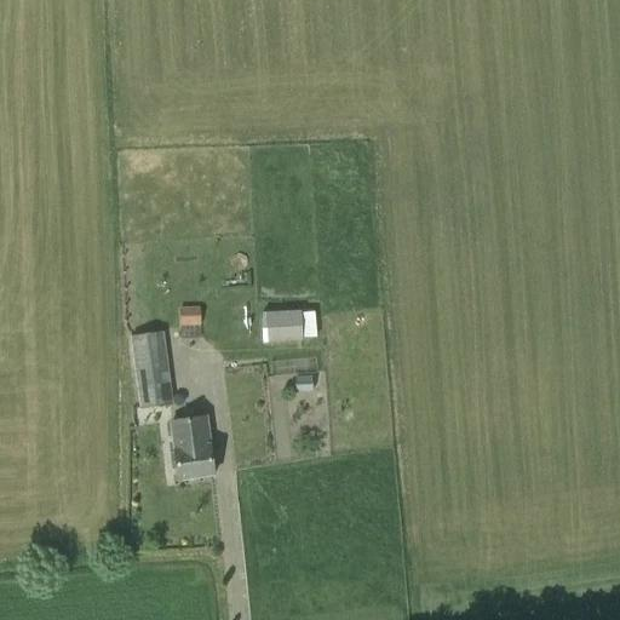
[(179,326),(200,326),(200,308),(179,308),(179,326)]
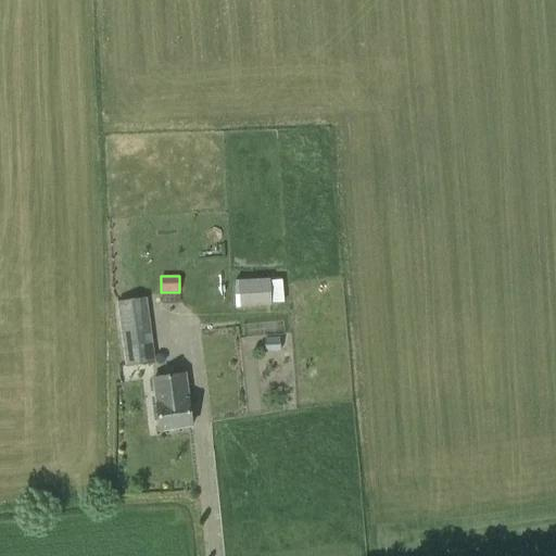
[(269,280),(269,278),(234,280),(236,307),(270,306),(270,304),(283,304),(282,280),(269,280)]
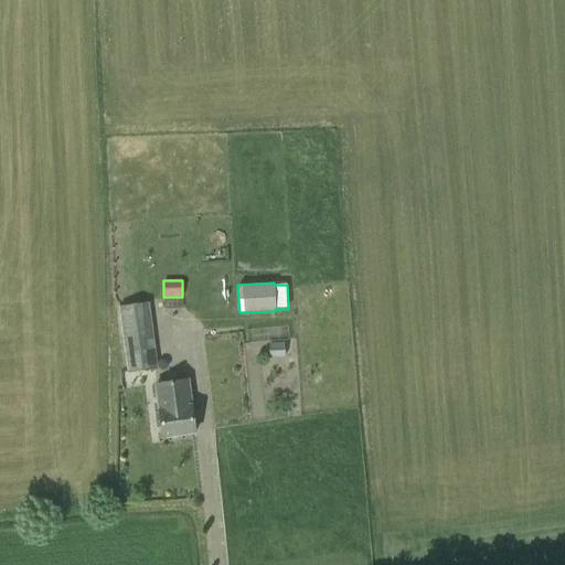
[(120,323),(151,319),(149,304),(118,307),(120,323)]
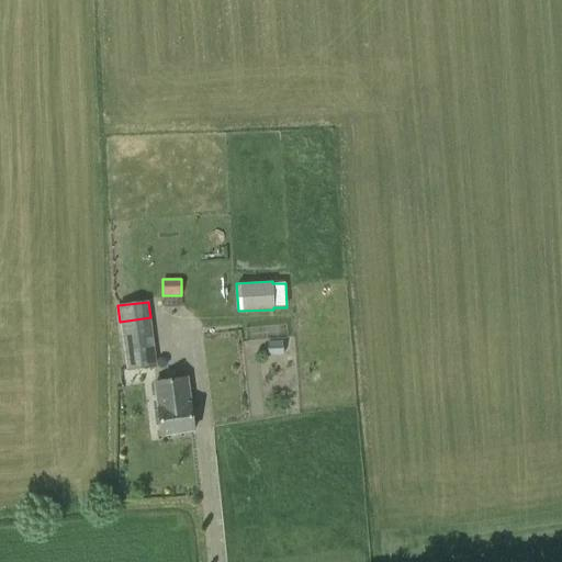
[(267,341),(268,356),(283,355),(282,341),(267,341)]
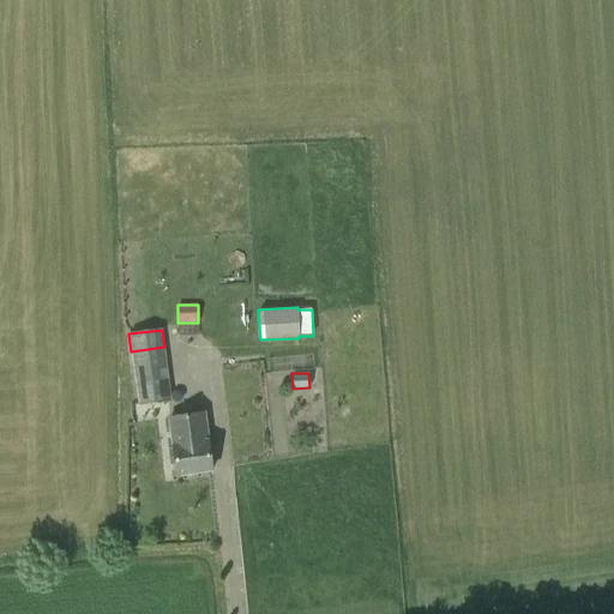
[(169,383),(136,387),(138,405),(172,401),(169,383)]
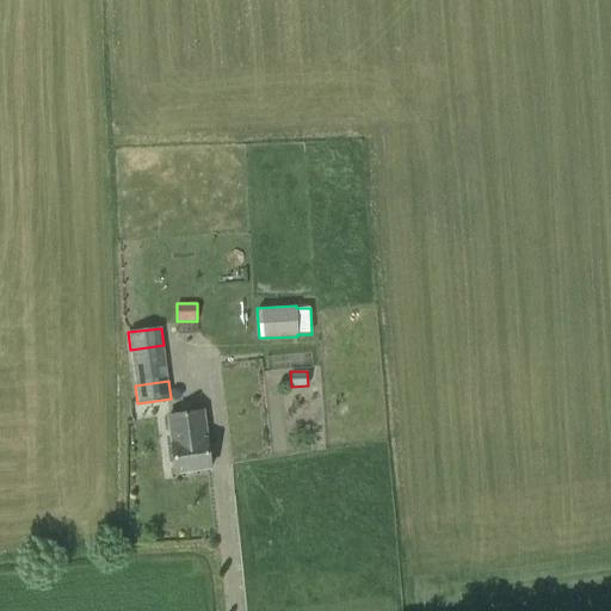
[(176,474),(210,469),(203,409),(168,414),(171,430),(176,474)]
